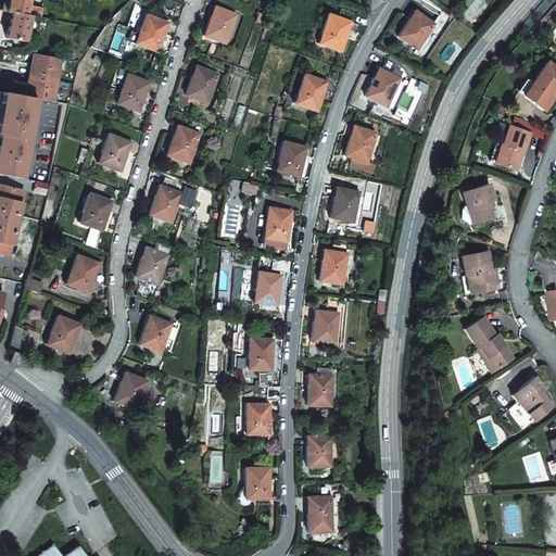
[(4,0),(3,12),(11,14),(11,13),(29,16),(40,19),(42,8),(28,4),(28,0),(4,0)]
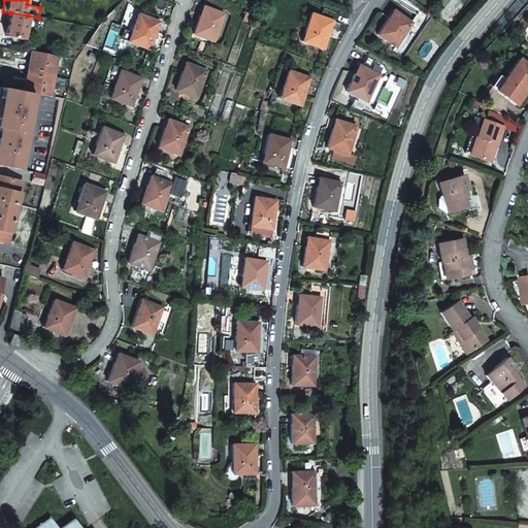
[(220,12),(218,11),(203,6),(193,34),(213,41),(224,14),(220,12)]
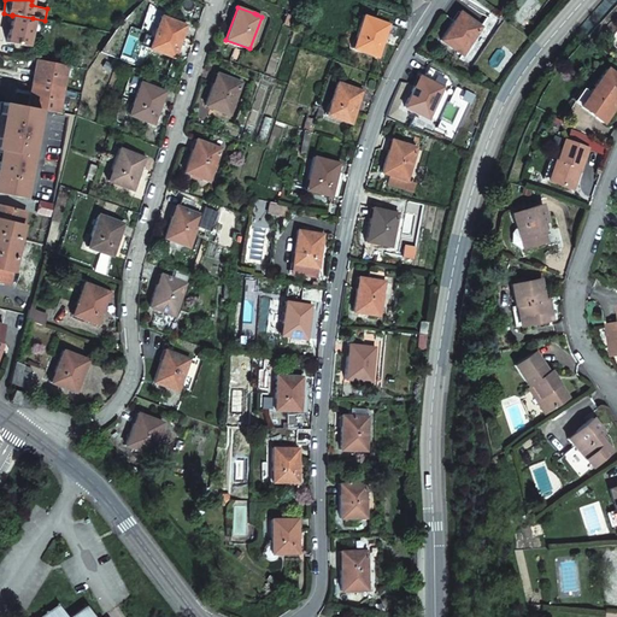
[(464,56),(476,39),(483,27),(460,12),(442,41),(460,52),(464,56)]
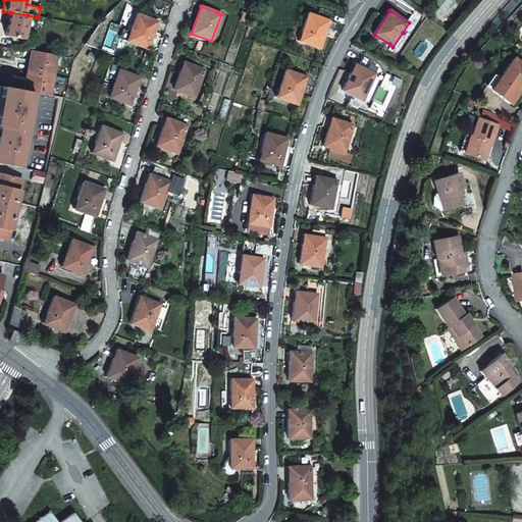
[(22,39),(28,15),(10,12),(10,13),(6,36),(22,39)]
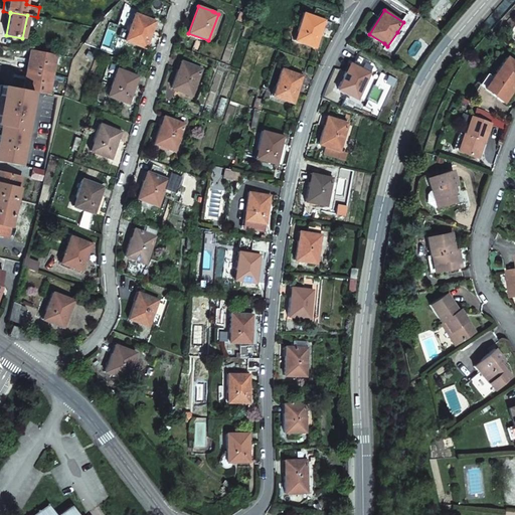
[(294,39),(315,47),(324,21),(303,13),(294,39)]
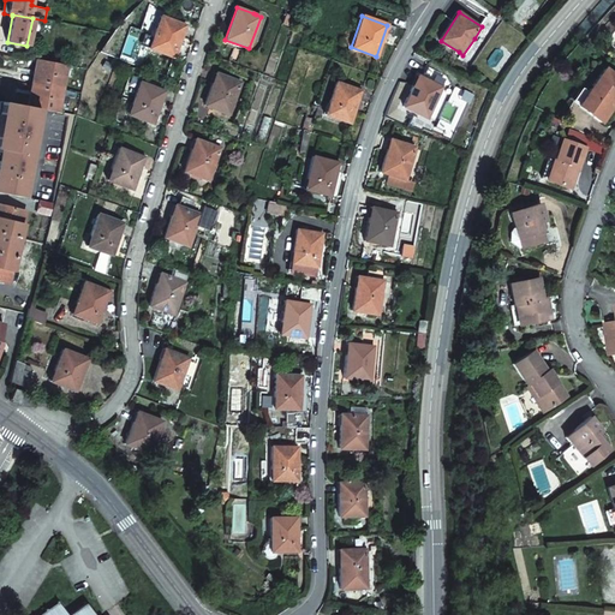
[(147,48),(173,58),(184,25),(159,17),(147,48)]
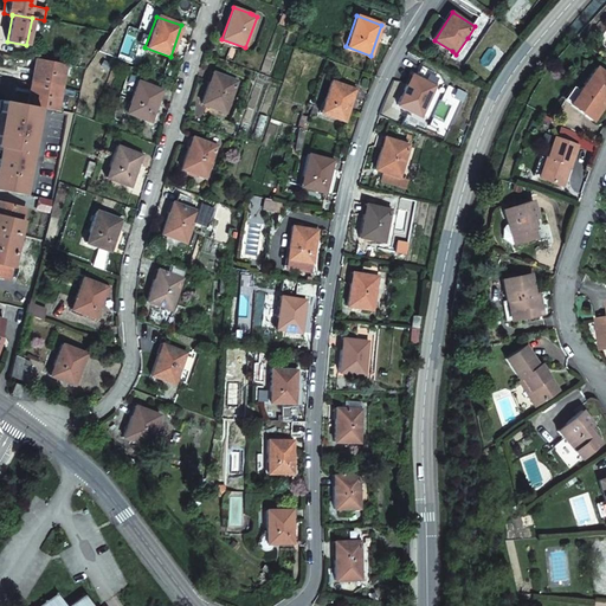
[(0,45),(0,52),(5,53),(15,56),(15,51),(10,50),(10,49),(10,47),(0,45)]
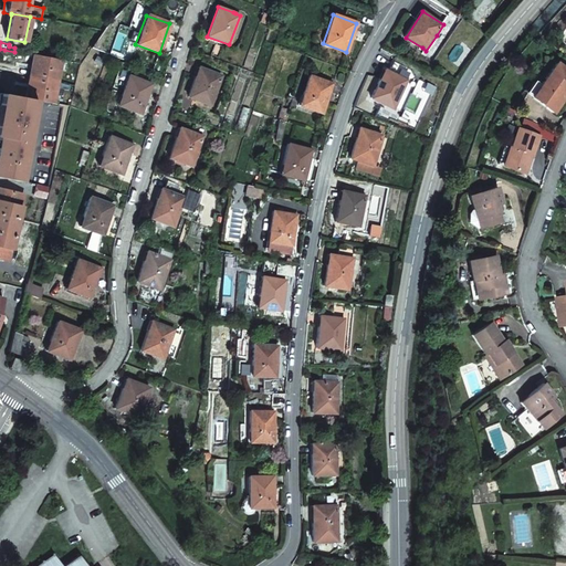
[(38,59),(33,77),(59,82),(63,63),(38,59)]
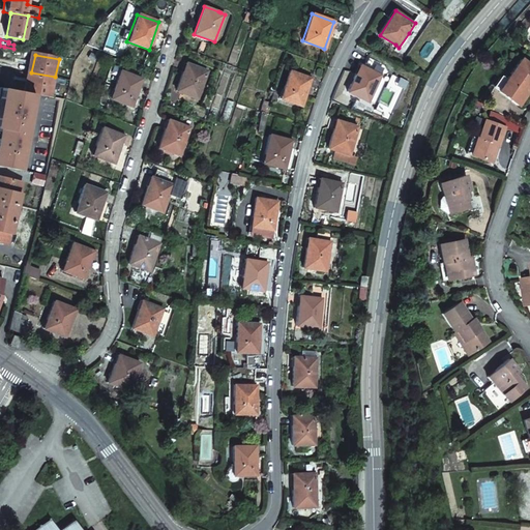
[(526,87),(529,90),(529,88),(529,64),(521,59),(505,80),(498,90),(514,102),(526,87)]
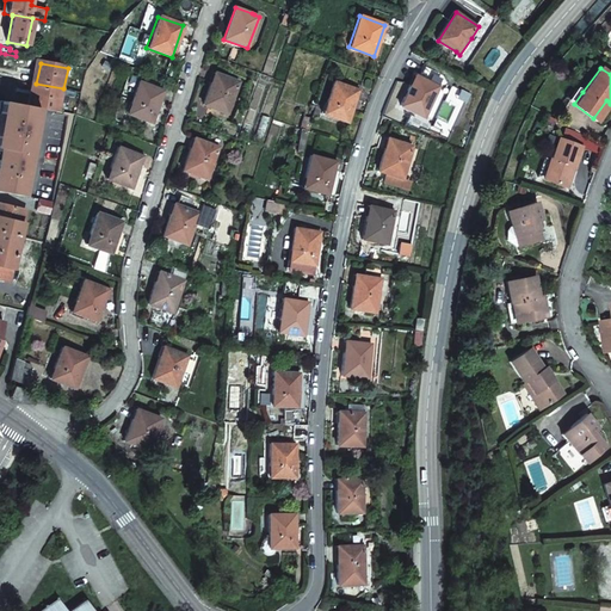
[(203,105),(227,113),(239,81),(215,73),(203,105)]
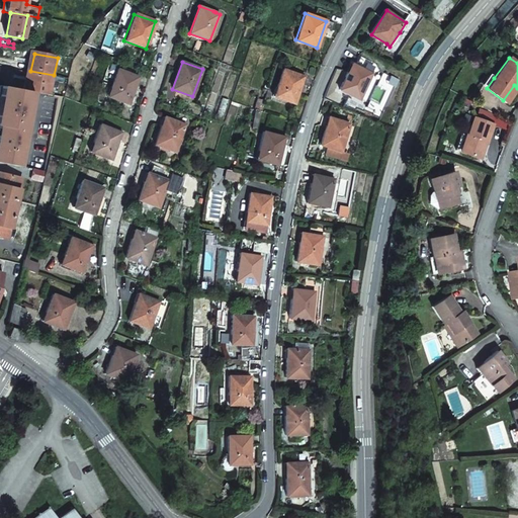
[(341,91),(362,99),(373,73),(353,65),(341,91)]
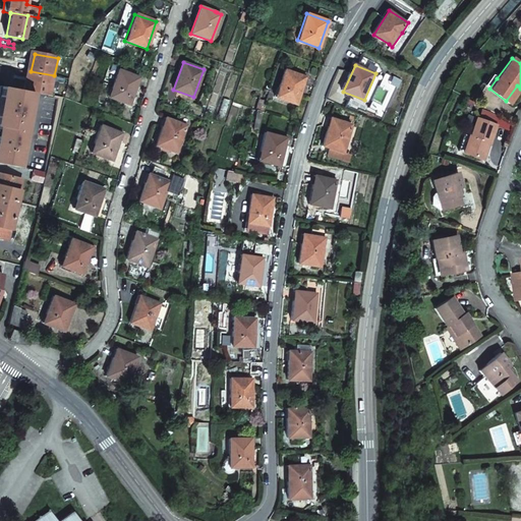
[(108,98),(128,105),(138,77),(117,70),(108,98)]
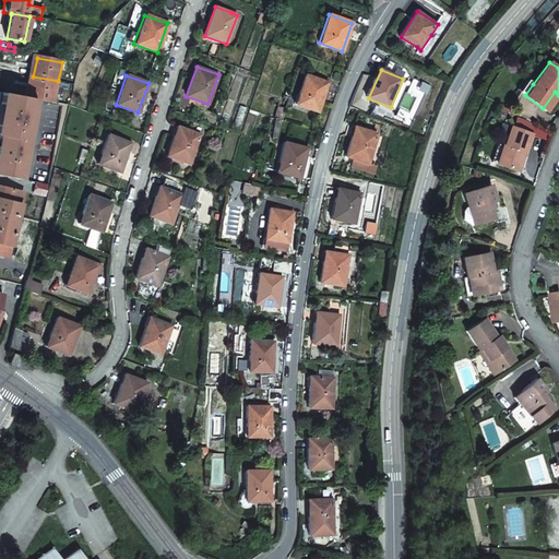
[(296,106),(319,114),(329,84),(307,75),(296,106)]
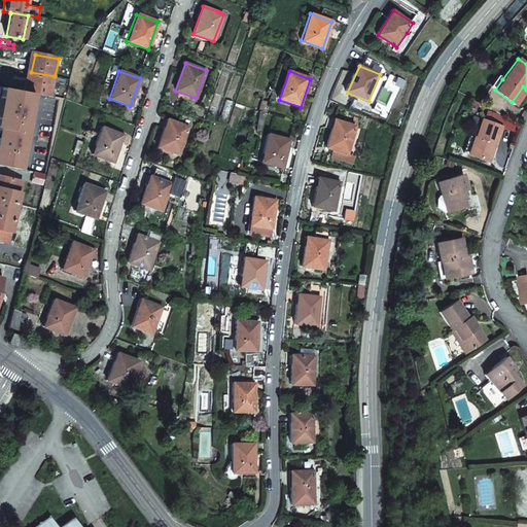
[(55,76),(31,72),(26,92),(33,93),(49,96),(55,76)]
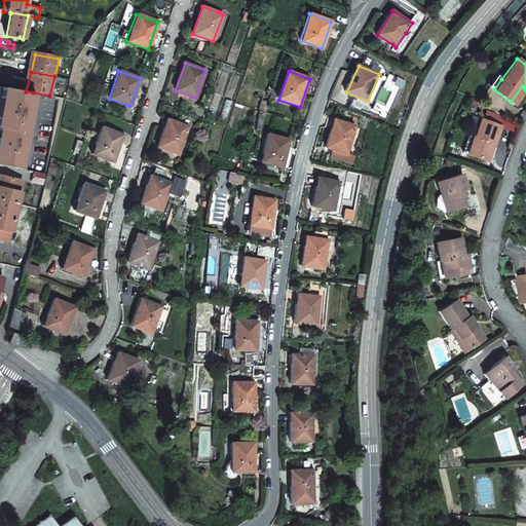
[(494,89),(501,79),(497,75),(489,86),(494,89)]
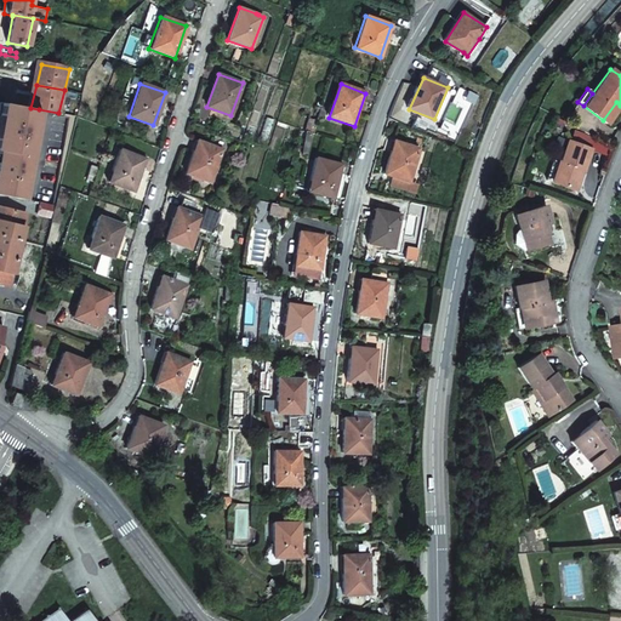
[(607,123),(620,106),(616,102),(603,120),(607,123)]
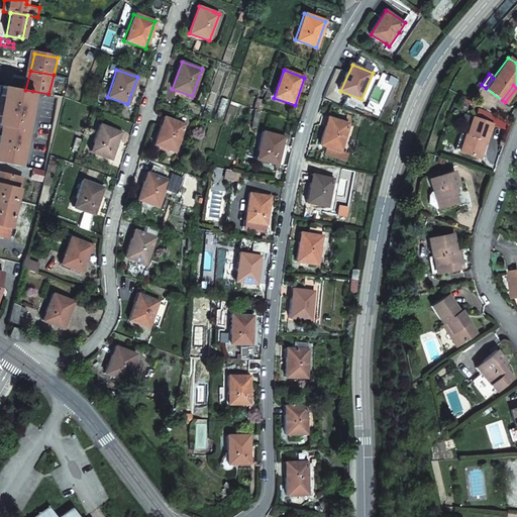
[(25,90),(0,86),(0,87),(0,124),(24,129),(32,91),(25,90)]
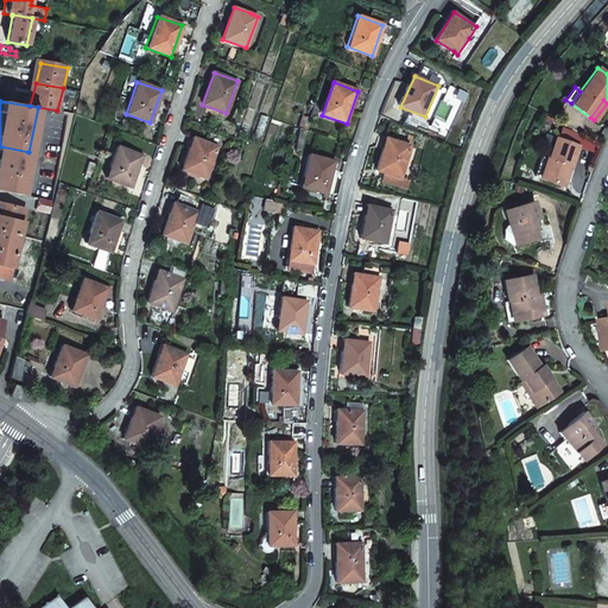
[(303,153),(310,130),(304,128),(297,151),(303,153)]
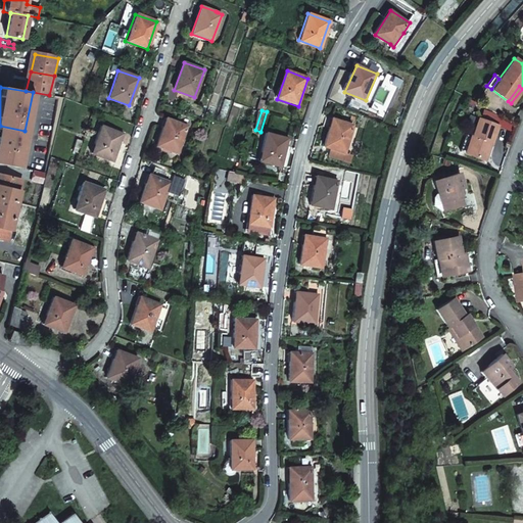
[(476,117),(470,135),(464,151),(483,158),(488,142),(490,142),(496,125),(476,117)]
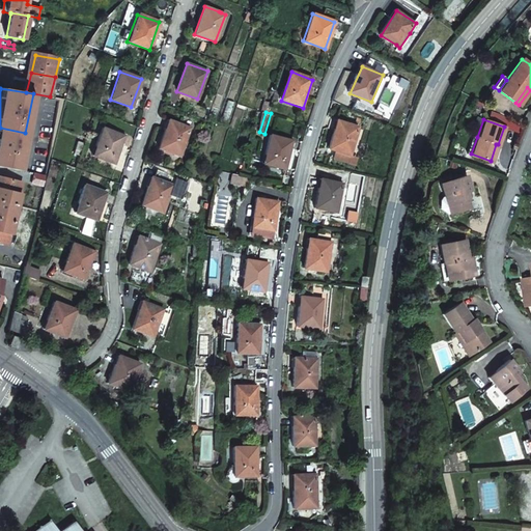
[(159,148),(179,156),(189,128),(168,120),(159,148)]
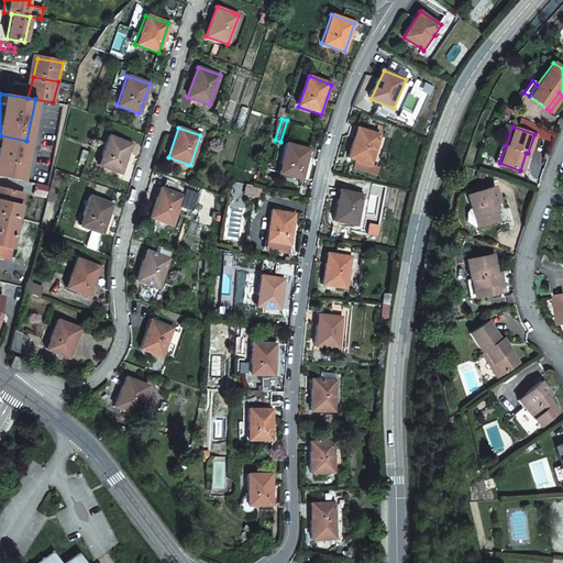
[(357,161),(372,166),(382,136),(360,129),(350,157),(357,161)]
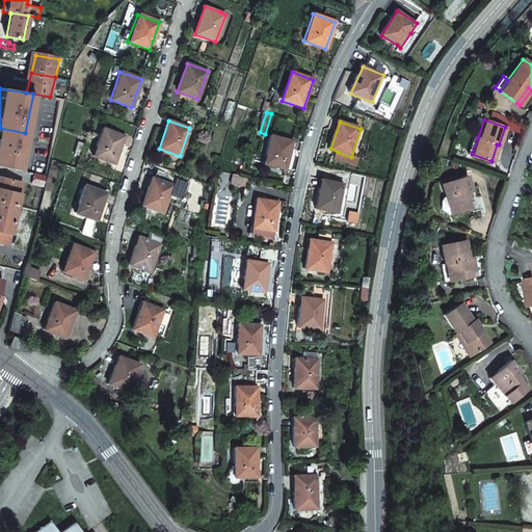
[(0,128),(0,165),(19,169),(25,133),(0,128)]
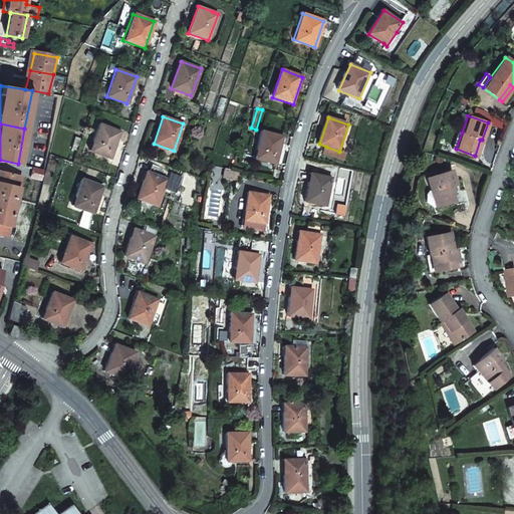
[(109,158),(118,132),(98,123),(89,151),(109,158)]
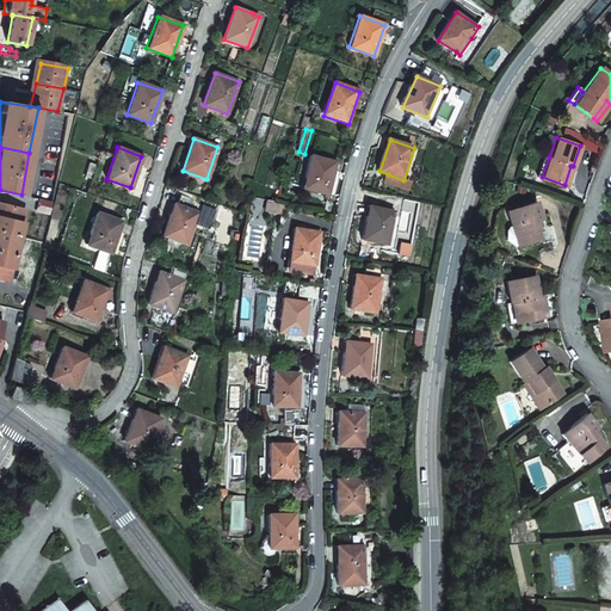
[(542,177),(549,158),(543,155),(535,174),(542,177)]
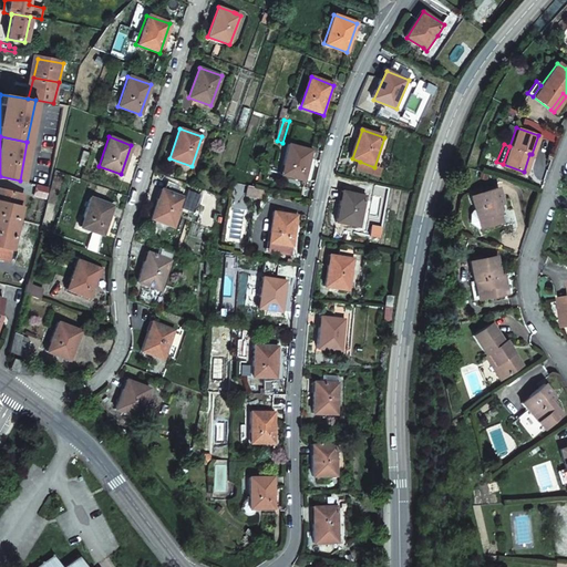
[(281,175),(306,181),(312,151),(289,145),(281,175)]
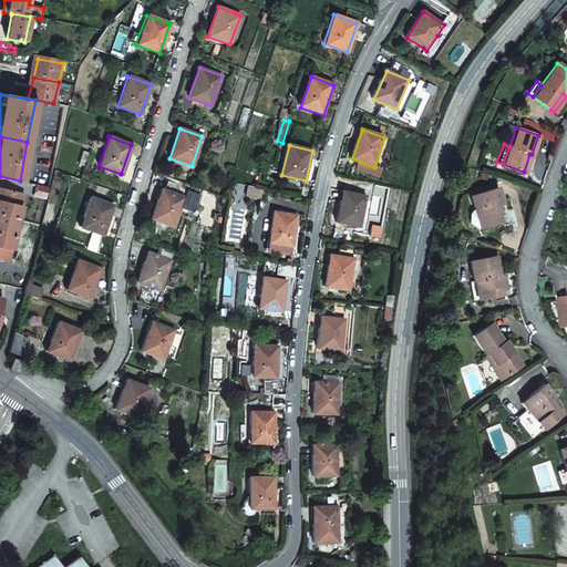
[(78,160),(84,162),(88,153),(81,151),(78,160)]
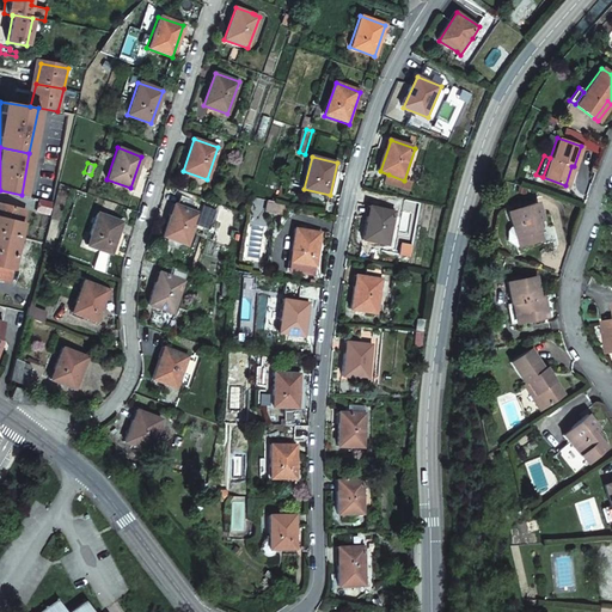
[(412,183),(404,181),(389,175),(385,182),(410,190),(412,183)]
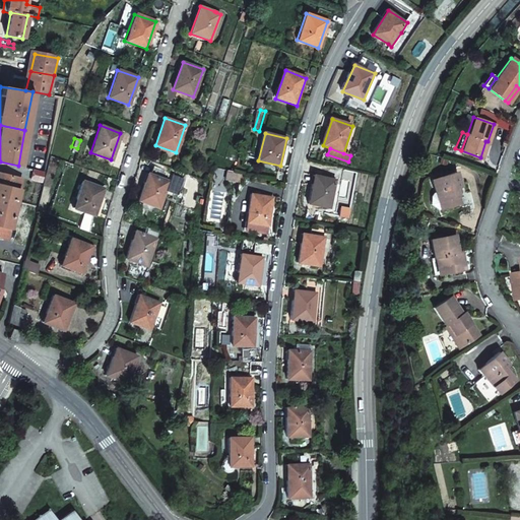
[(158,209),(167,186),(175,189),(180,177),(165,172),(161,179),(147,174),(137,201),(158,209)]
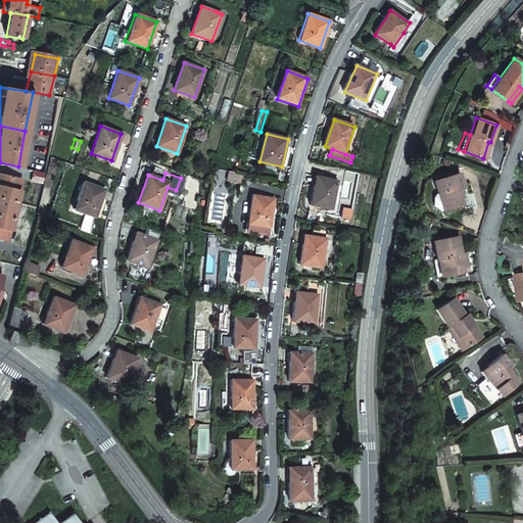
[(463,204),(460,195),(459,190),(462,189),(463,187),(463,184),(459,173),(433,180),(437,193),(434,193),(433,197),(435,204),(439,210),(441,209),(442,210),(463,204)]
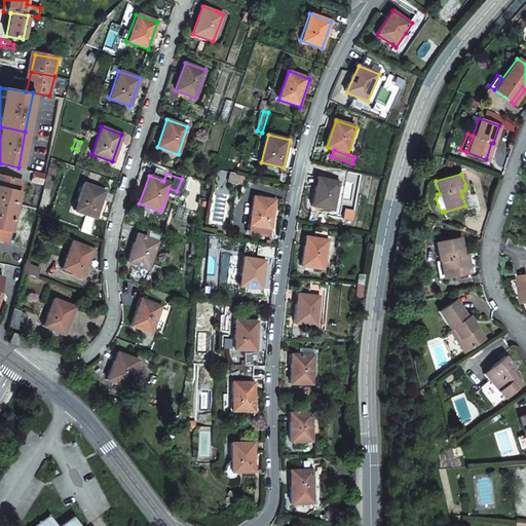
[(242,184),(245,176),(237,175),(236,183),(242,184)]
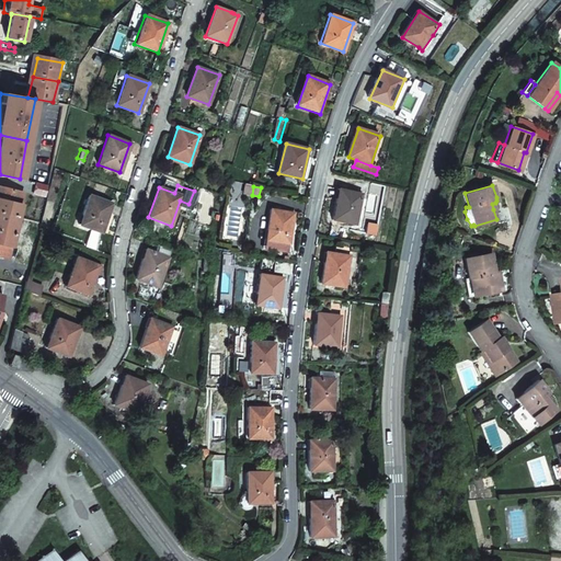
[(20,214),(25,192),(6,187),(3,199),(0,198),(0,212),(20,217),(20,214)]
